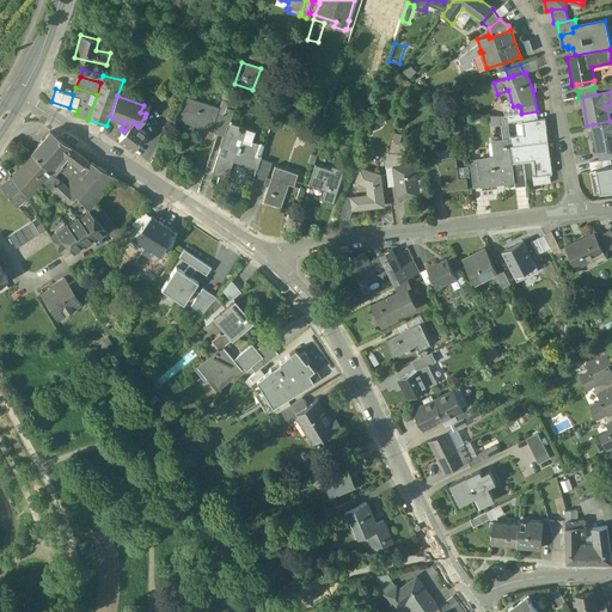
[(218,108),(184,97),(177,120),(210,130),(216,112),(218,108)]
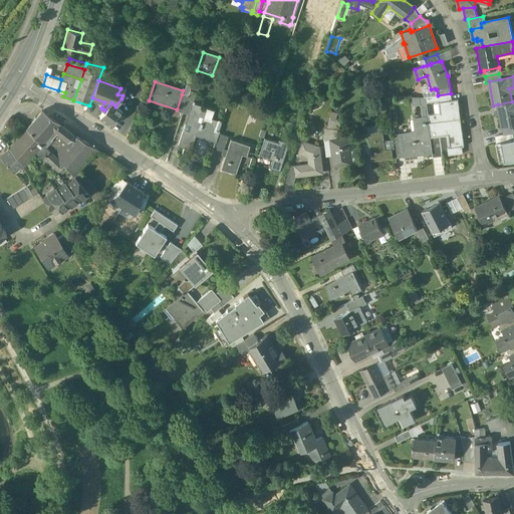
[(188,96),(183,112),(189,113),(192,103),(196,91),(191,90),(188,96)]
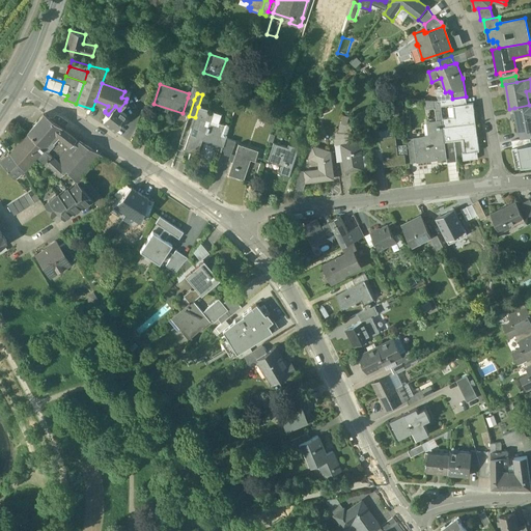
[(452,99),(440,101),(441,106),(453,105),(453,106),(467,104),(466,96),(452,99)]
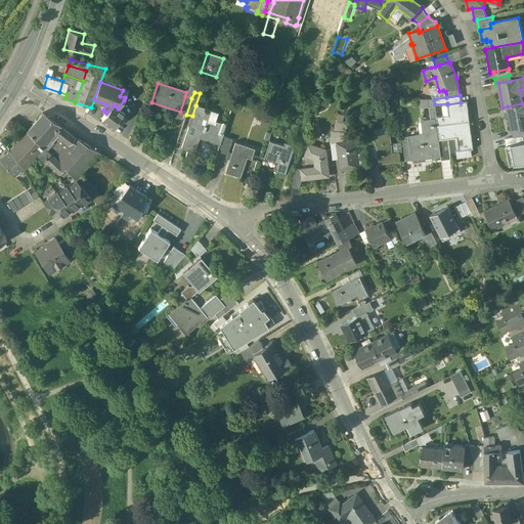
[(185,96),(180,112),(186,115),(191,98),(185,96)]
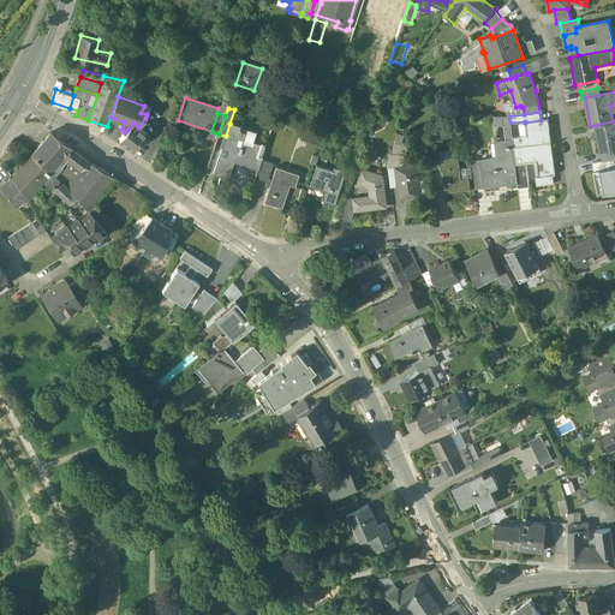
[(509,117),(493,115),(494,125),(503,124),(505,127),(511,126),(511,123),(509,117)]
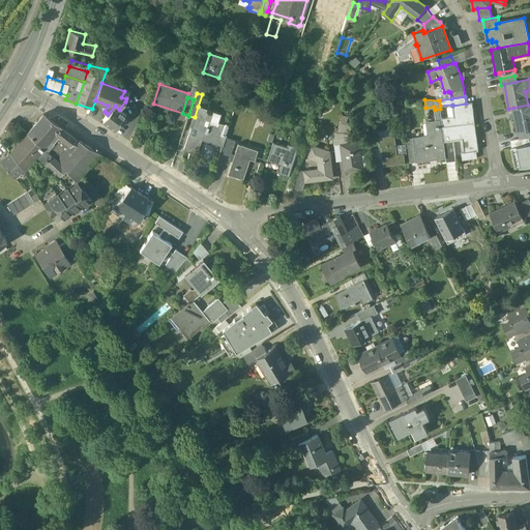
[(466,104),(452,106),(453,117),(441,118),(442,127),(472,123),(471,113),(474,113),(473,102),(466,104)]
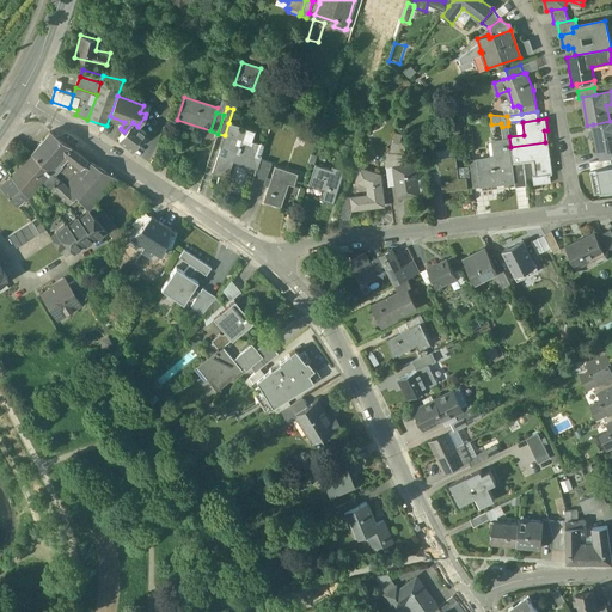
[(611,120),(610,121),(593,124),(598,153),(605,152),(611,150),(611,120)]
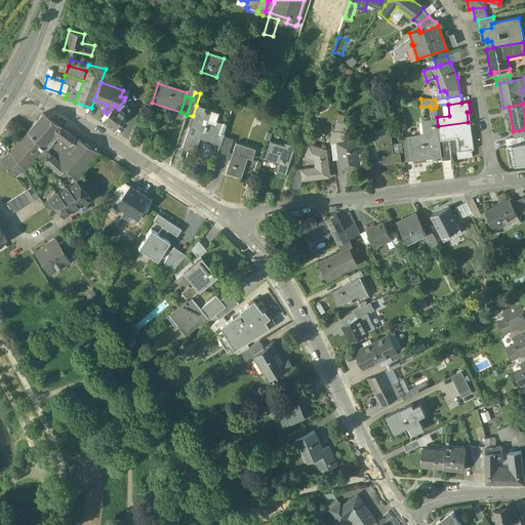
[(114,105),(107,113),(103,119),(114,128),(114,127),(125,113),(118,108),(118,109),(114,105)]
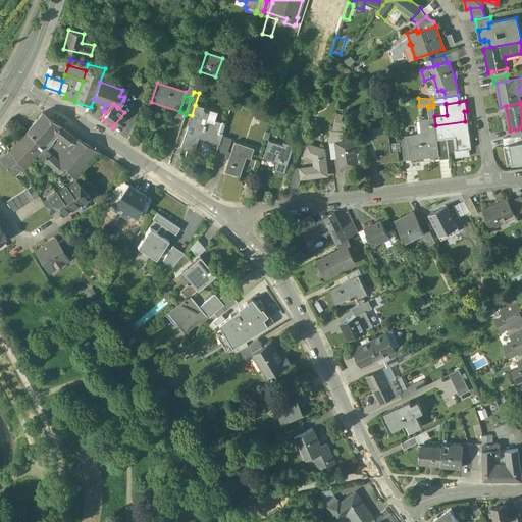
[(204,108),(195,105),(192,115),(198,117),(198,115),(202,116),(204,108)]
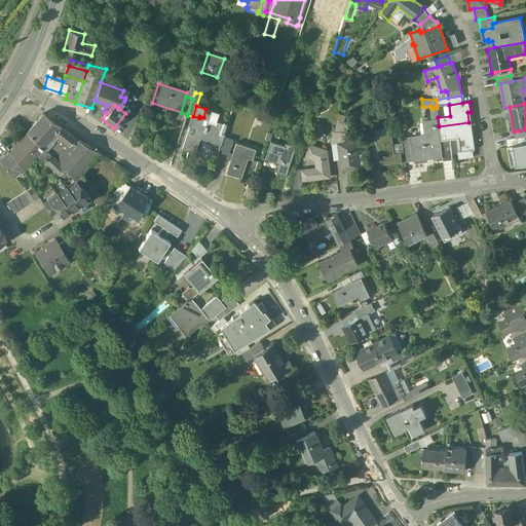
[(433,119),(424,120),(426,137),(419,138),(419,136),(410,137),(413,159),(415,159),(433,157),(433,158),(443,157),(442,147),(439,126),(438,117),(437,108),(431,109),(433,119)]
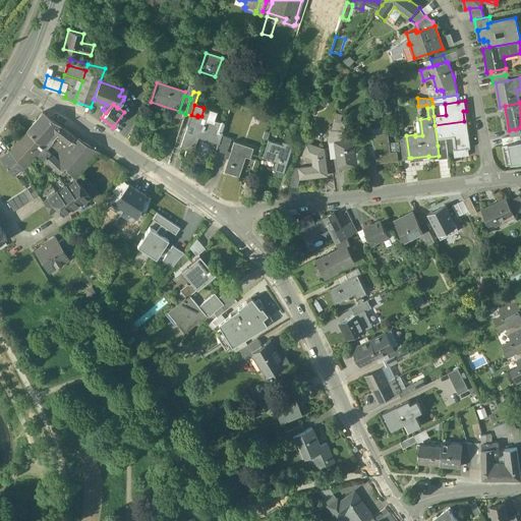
[(54,130),(59,124),(43,112),(26,130),(43,145),(54,130)]
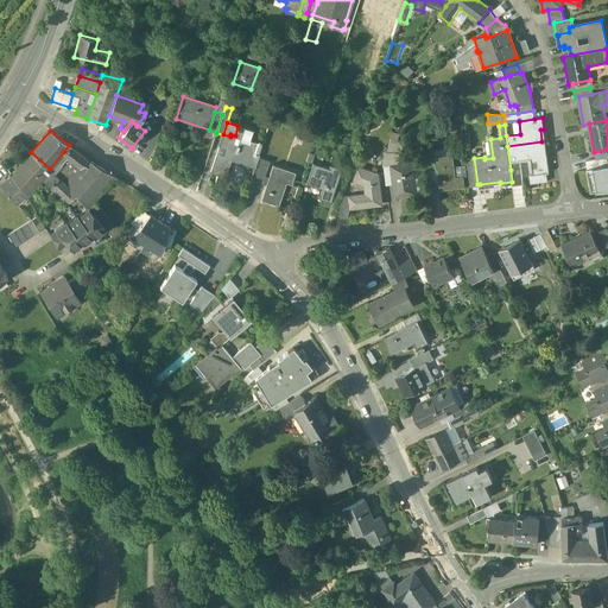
[(393,132),(387,152),(385,152),(382,159),(384,168),(391,166),(400,165),(399,154),(405,144),(398,141),(400,134),(393,132)]
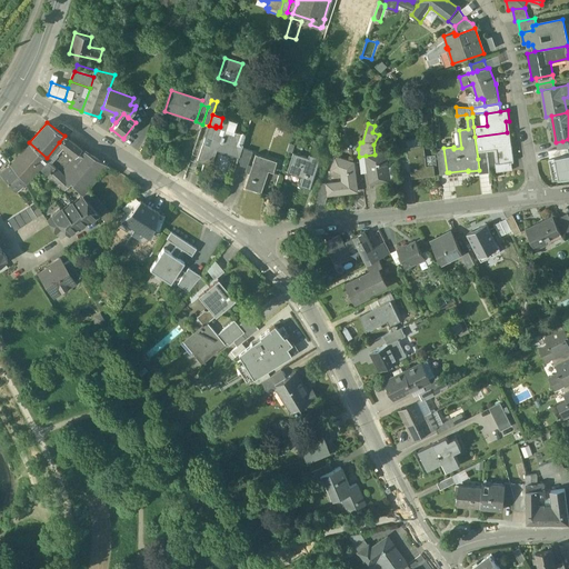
[(220,127),(216,126),(216,128),(209,126),(202,145),(198,160),(211,165),(216,149),(238,157),(241,148),(242,145),(238,143),(241,133),(220,127)]
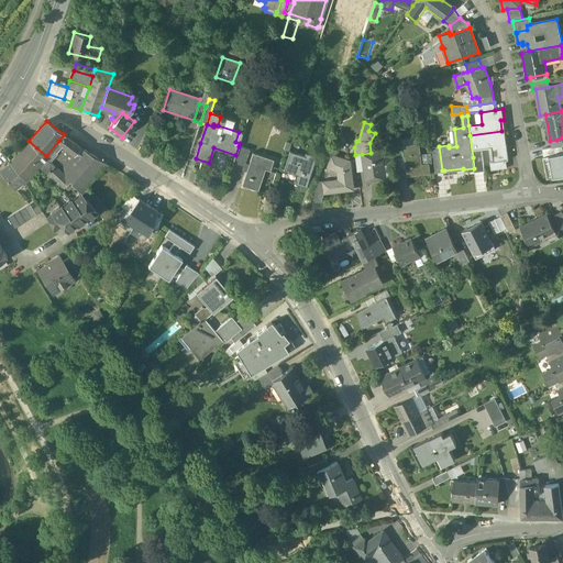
[(501,131),(470,135),(473,157),(483,155),(482,150),(492,148),(493,162),(506,161),(508,161),(506,144),(504,145),(501,131)]
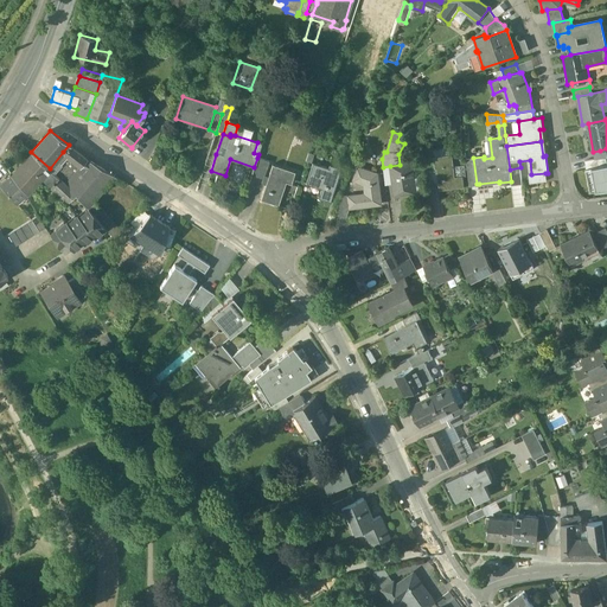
[(173,146),(167,144),(163,157),(170,159),(173,146)]
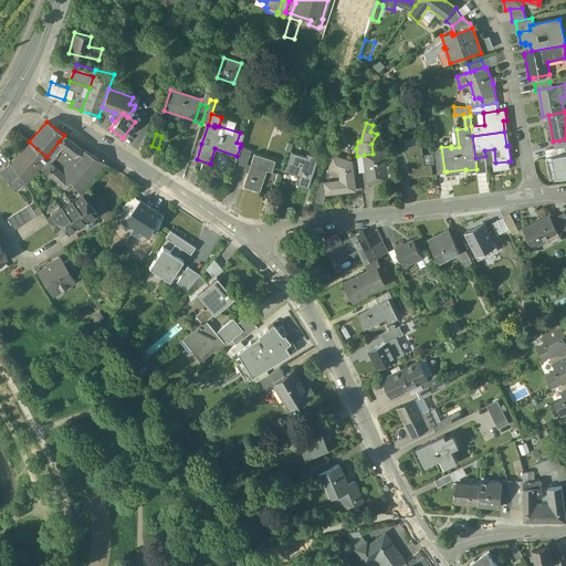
[(64,135),(59,142),(75,154),(81,147),(64,135)]
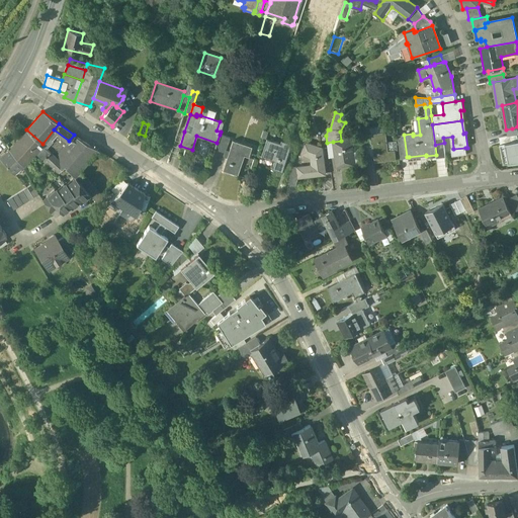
[(42,144),(26,130),(9,148),(23,164),(25,161),(35,151),(42,144)]
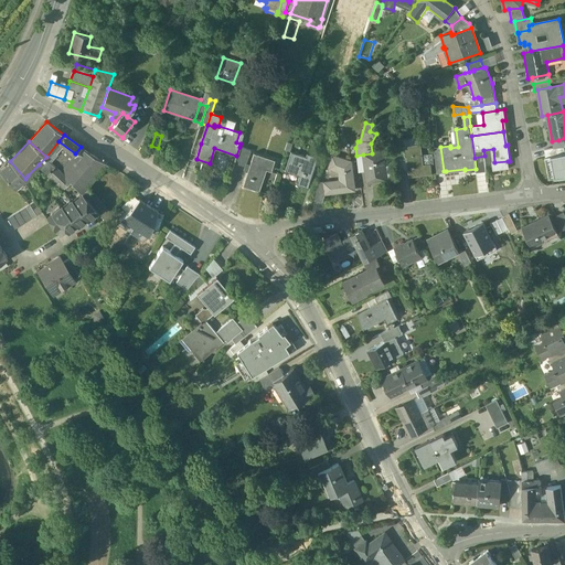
[(404,141),(394,142),(396,158),(405,157),(404,146),(404,141)]
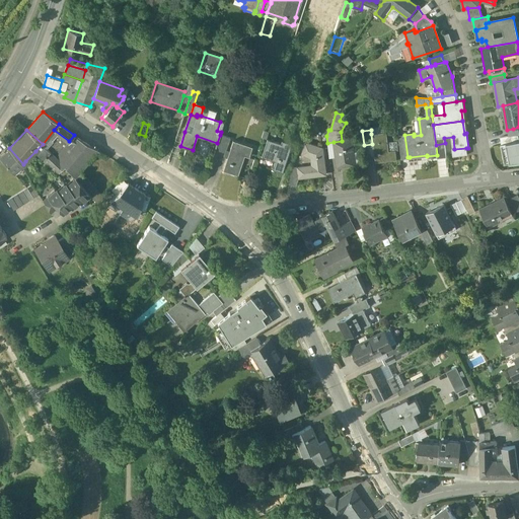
[(371,134),(372,144),(373,143),(376,162),(388,161),(387,152),(389,152),(386,132),(371,134)]
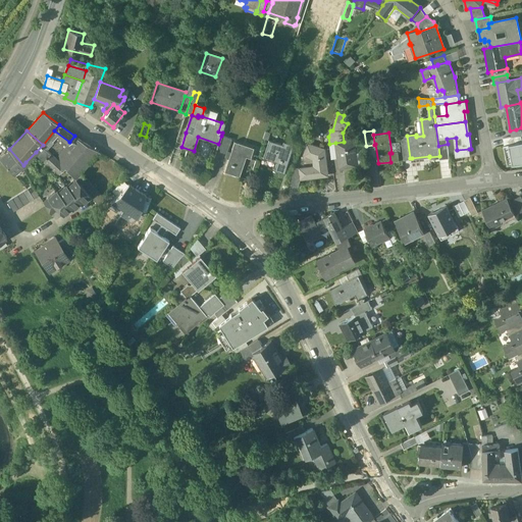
[(504,139),(505,145),(521,141),(521,140),(521,135),(504,139)]
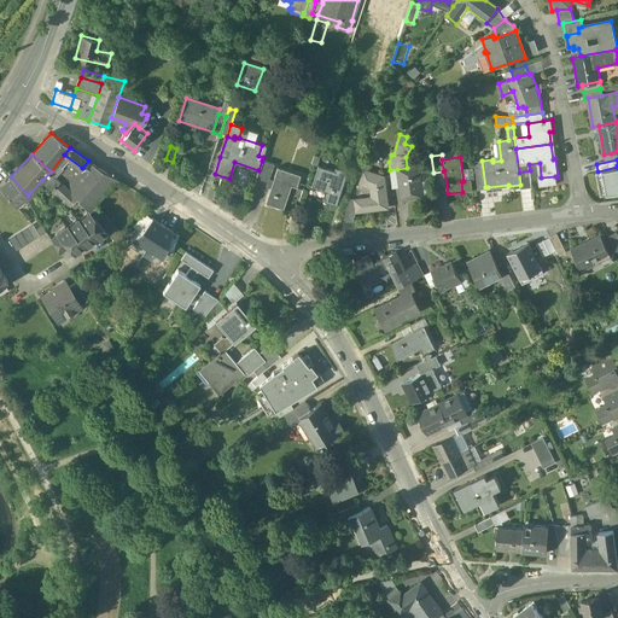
[(82,168),(66,186),(77,196),(88,210),(97,203),(117,180),(88,161),(82,168)]
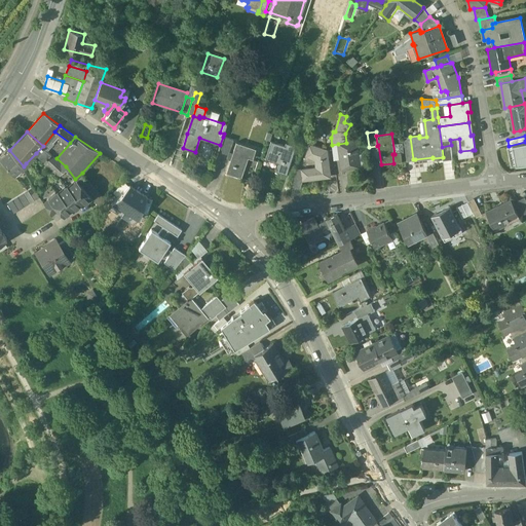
[(220,145),(218,152),(228,155),(233,140),(223,137),(220,145)]
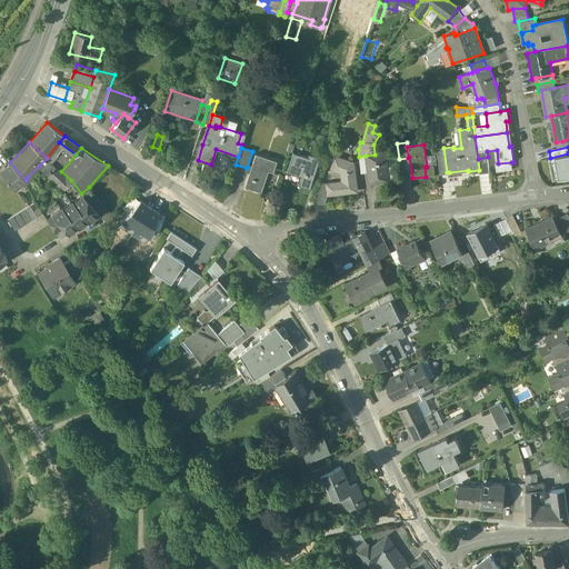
[(443,148),(437,149),(440,175),(449,173),(449,172),(447,172),(443,148)]
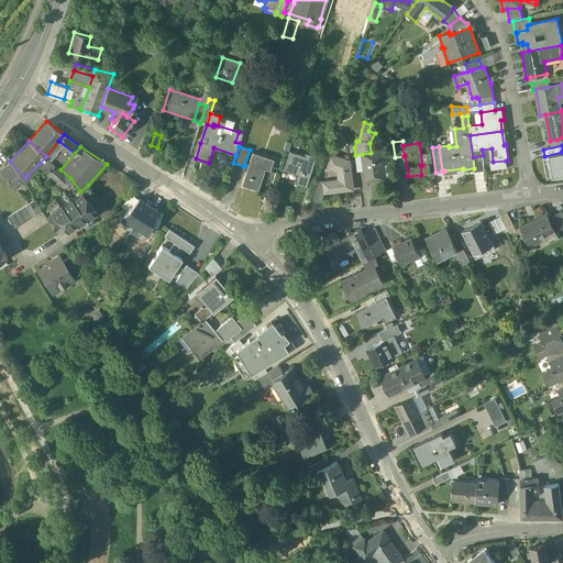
[(371,153),(362,154),(365,181),(385,178),(382,151),(371,153)]
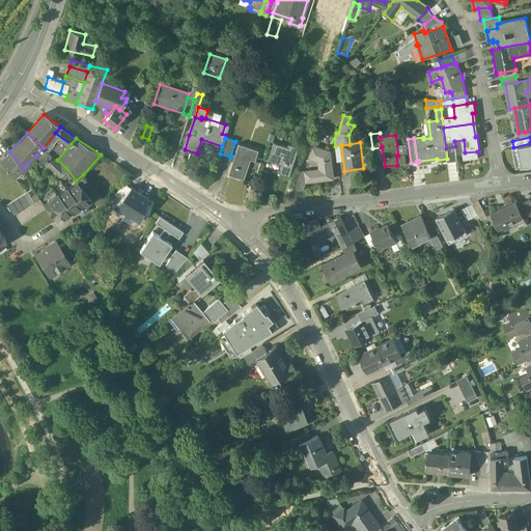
[(287,147),(274,143),(268,160),(282,165),(279,172),(288,175),(298,147),(288,144),(287,147)]
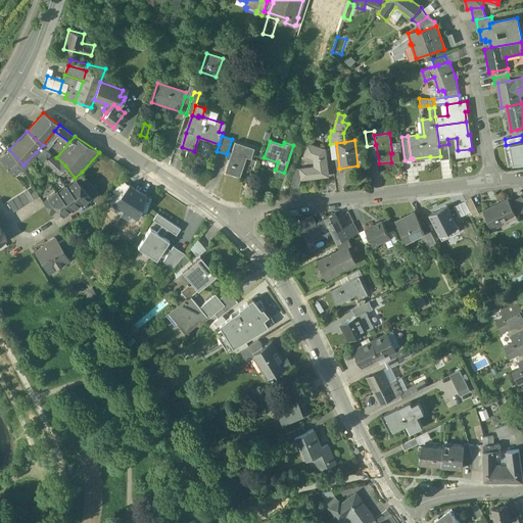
[(522,141),(506,145),(505,146),(507,156),(513,156),(514,164),(522,163),(522,141)]
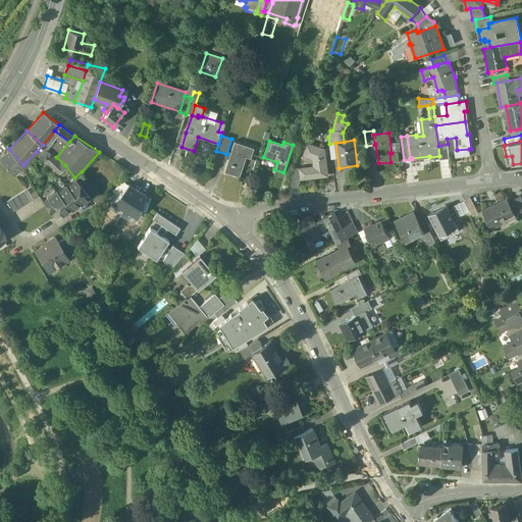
[(253,148),(233,142),(223,172),(237,176),(238,175),(244,156),(250,158),(251,154),(253,148)]
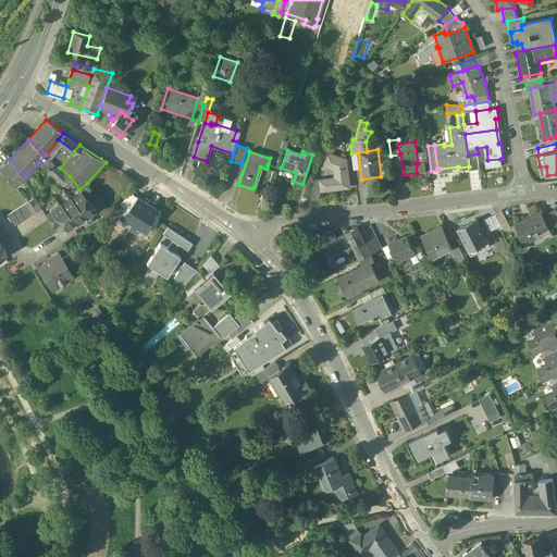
[(346,159),(327,153),(324,165),(334,169),(335,177),(319,180),(320,192),(349,187),(346,159)]
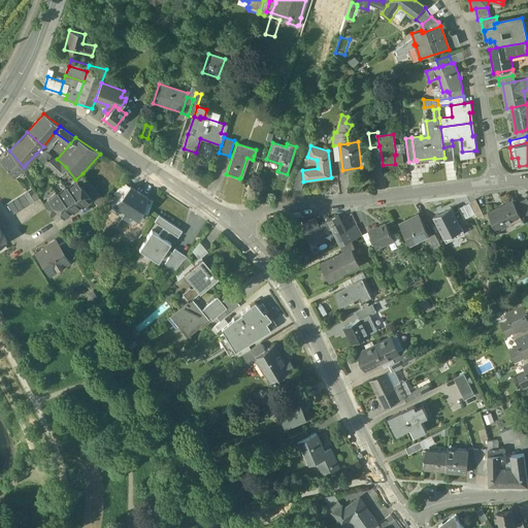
[(453,145),(443,147),(444,158),(444,161),(455,160),(453,145)]
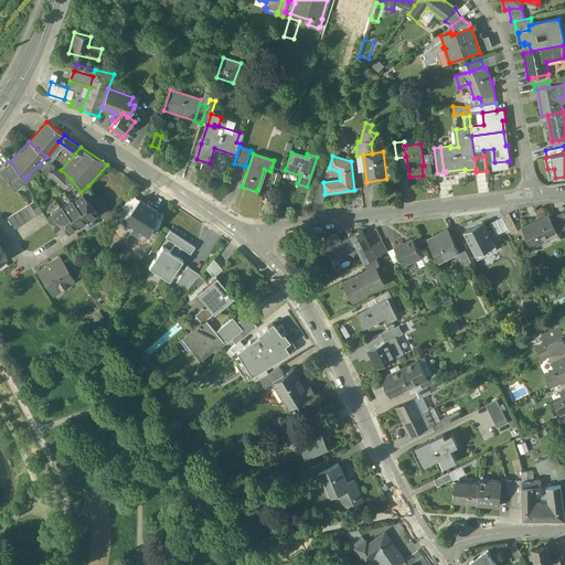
[(54,164),(46,157),(39,164),(48,172),(54,164)]
